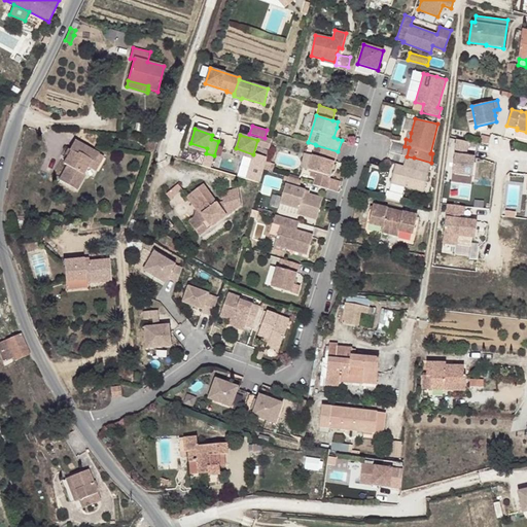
[(480,142),(488,144),(490,138),(481,136),(480,142)]
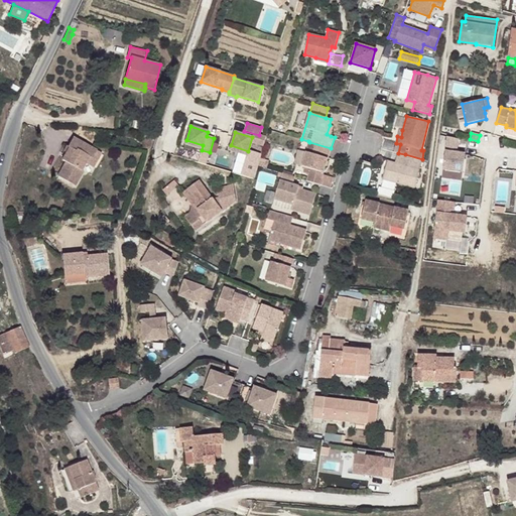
[(459,139),(447,136),(444,169),(464,172),(466,153),(458,152),(459,139)]
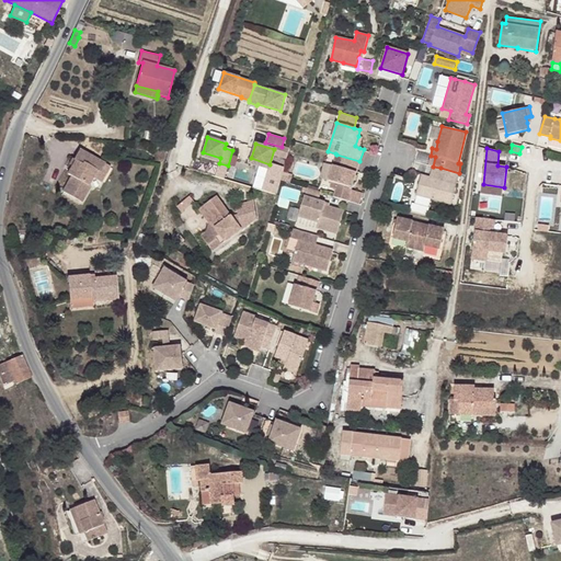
[(105,163),(80,149),(73,159),(76,160),(68,174),(71,176),(64,191),(82,202),(91,186),(89,185),(98,170),(101,172),(105,163)]
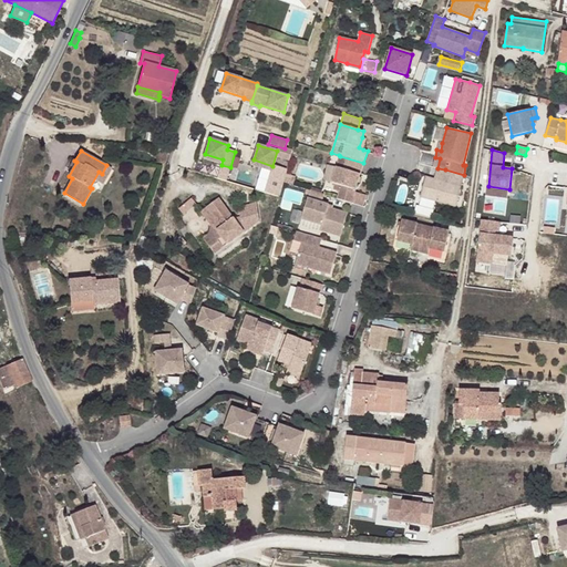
[(205,154),(204,160),(222,165),(223,160),(205,154)]
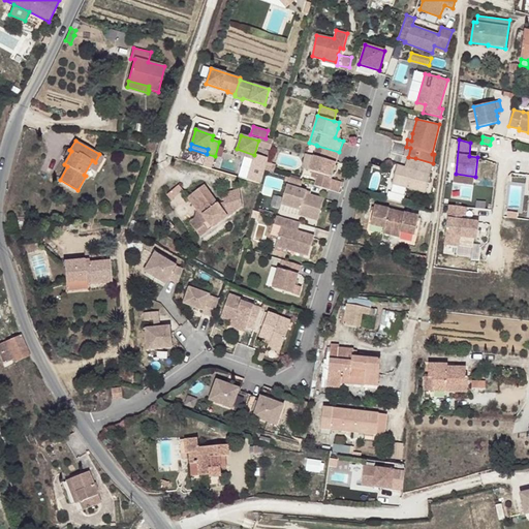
[(332,177),(339,152),(317,146),(309,170),(313,172),(312,177),(317,179),(315,185),(328,189),(332,177)]
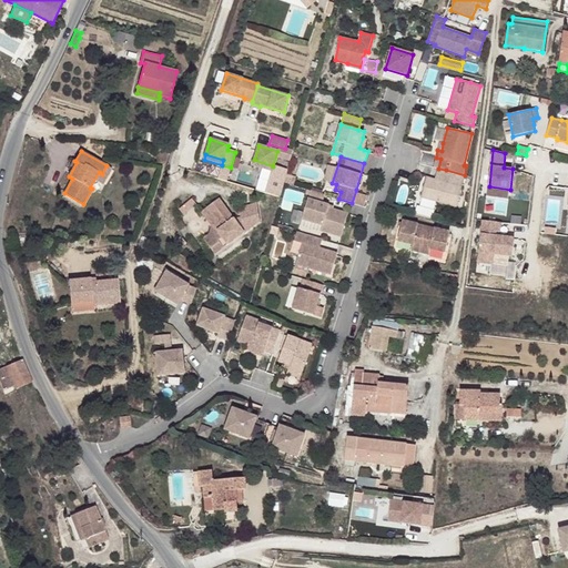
[(273,166),(254,160),(252,165),(272,171),(273,166)]
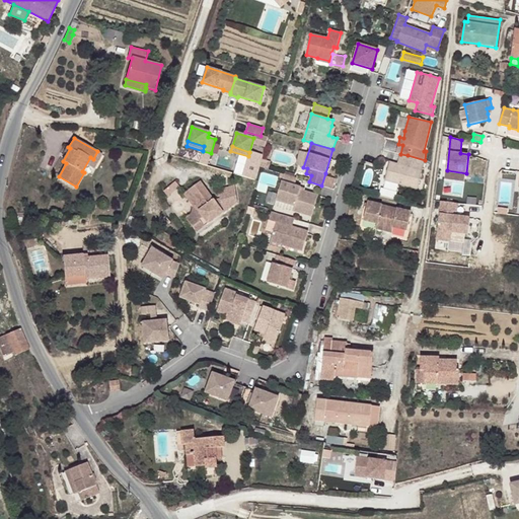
[(93,168),(101,154),(97,151),(93,159),(90,157),(86,164),(93,168)]
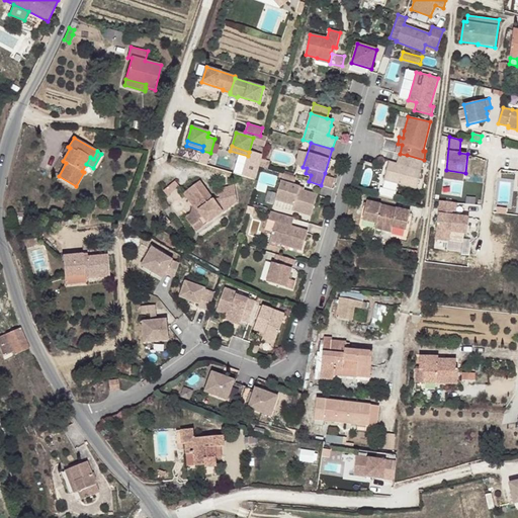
[(407,155),(400,154),(397,163),(405,166),(407,155)]
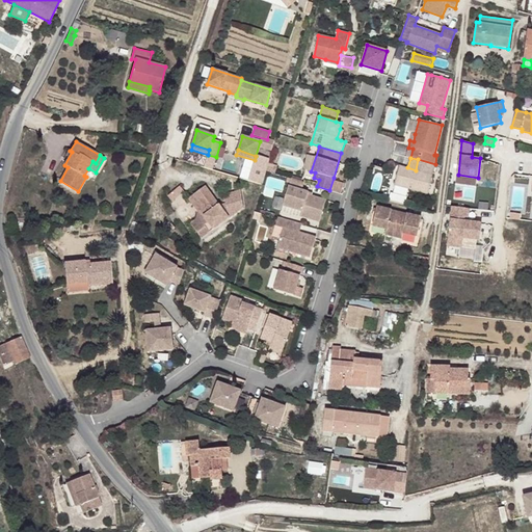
[(435,164),(418,159),(416,170),(399,166),(394,185),(409,189),(428,193),(436,164),(435,164)]
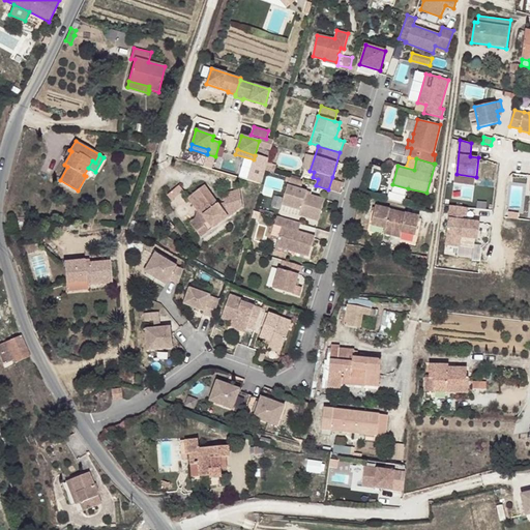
[(264,192),(273,196),(276,187),(282,189),(285,180),(270,175),(264,192)]
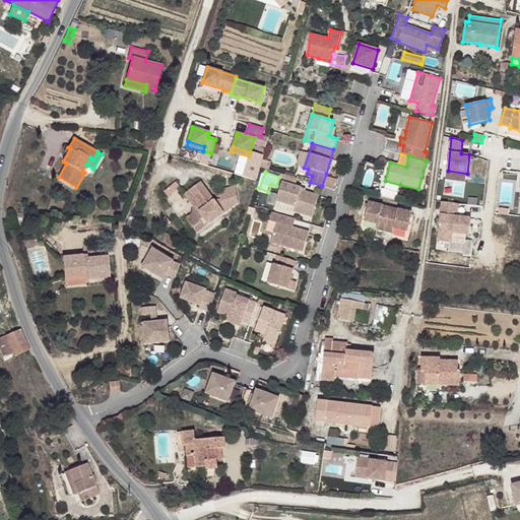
[(295,186),(297,178),(284,175),(276,201),(295,206),(294,211),(313,216),(319,195),(305,191),(301,190),(302,188),(295,186)]
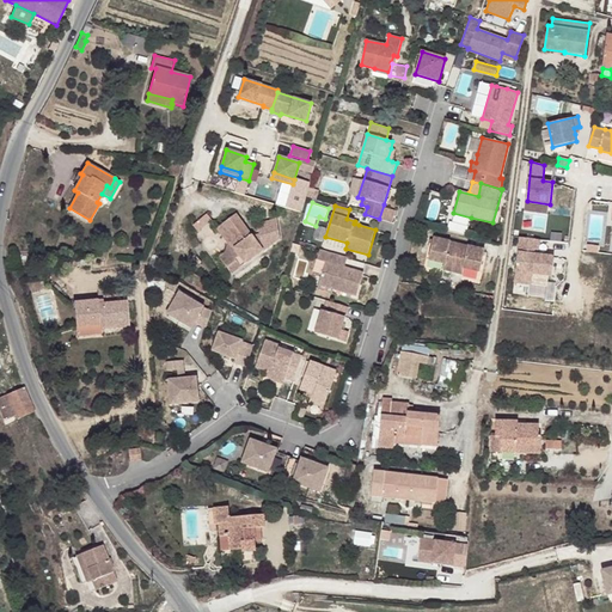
[(207,214),(197,221),(202,227),(212,220),(207,214)]
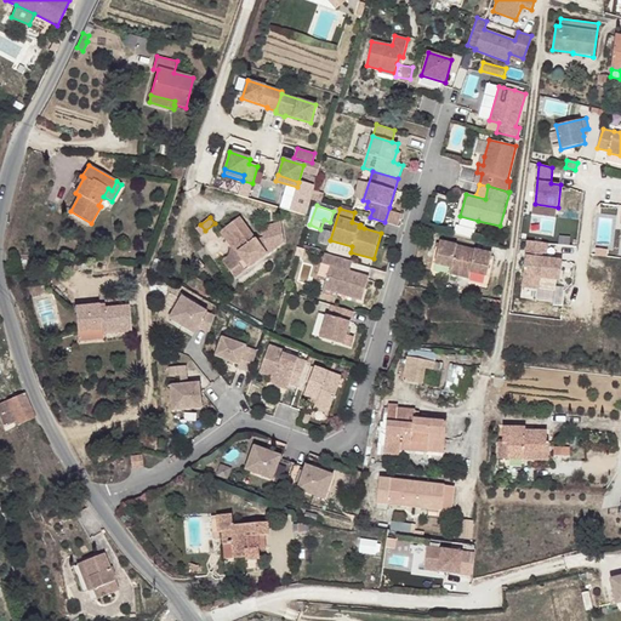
[(256,239),(240,217),(227,227),(239,244),(237,255),(237,257),(226,266),(235,278),(267,254),(256,239)]
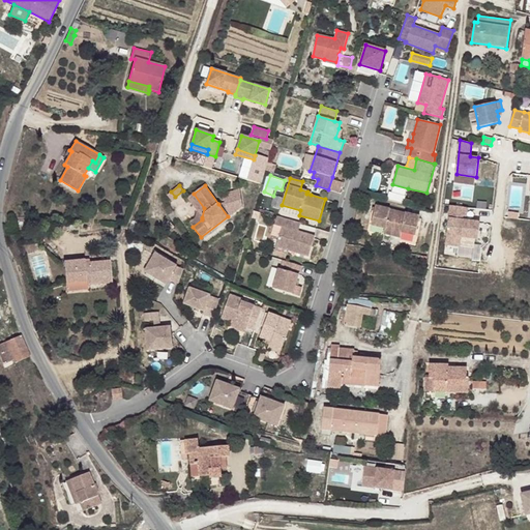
[(242,206),(240,189),(223,195),(225,203),(227,210),(231,215),(242,206)]
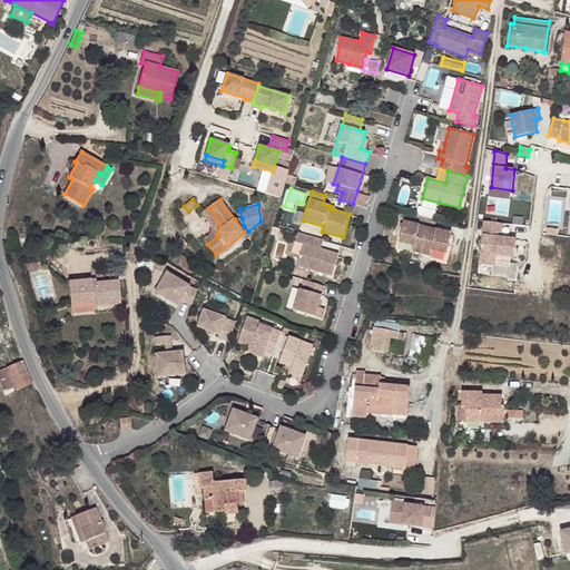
[(219,224),(208,208),(202,213),(217,234),(219,224)]
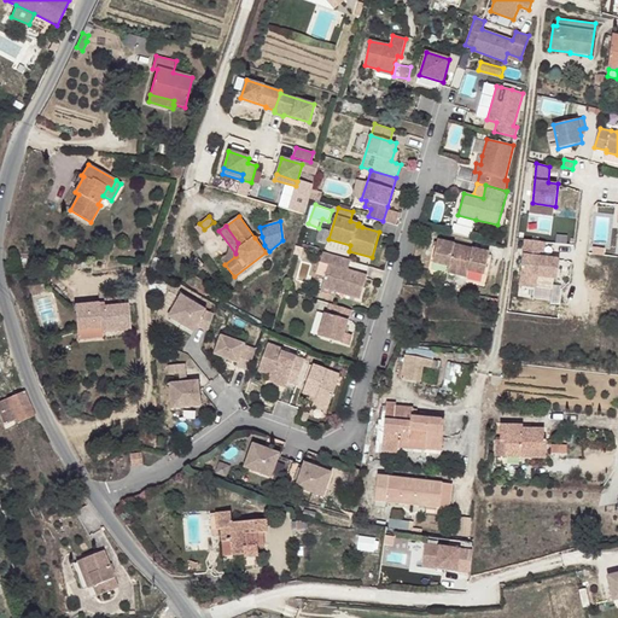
[(264,245),(262,237),(255,238),(266,252),(269,251),(264,245)]
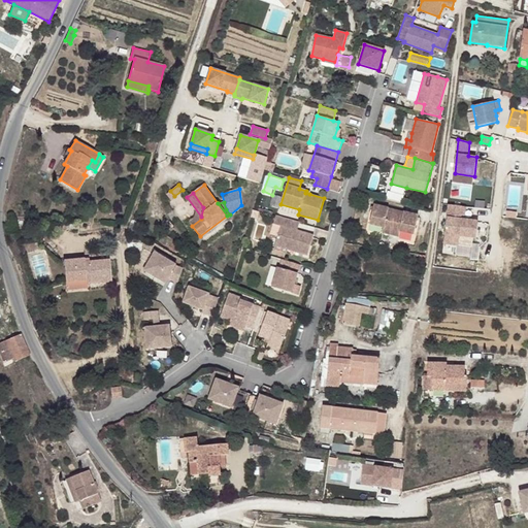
[(395,209),(373,205),(369,224),(384,227),(383,232),(390,234),(396,210),(395,209)]
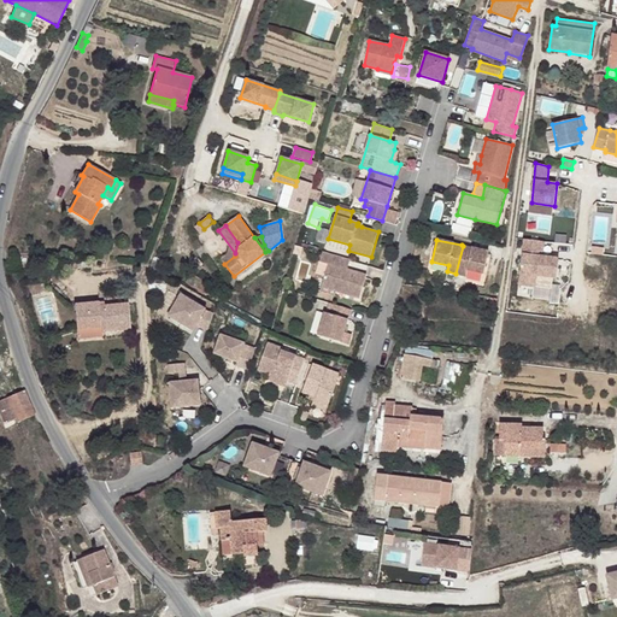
[(544,242),(524,240),(518,285),(551,289),(553,277),(556,278),(558,259),(541,257),(544,242)]
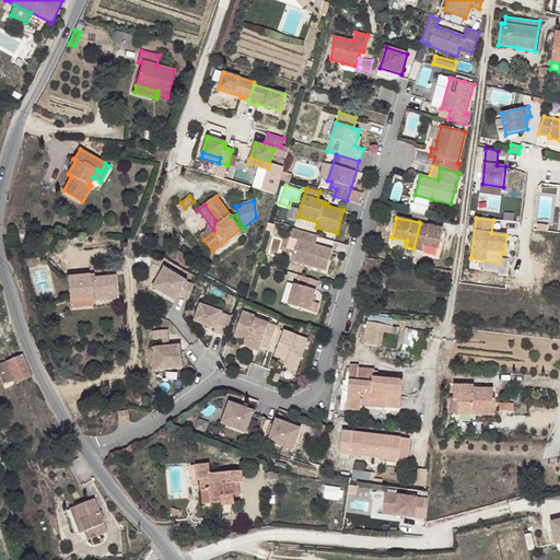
[(444,229),(428,224),(420,223),(413,248),(422,251),(424,245),(440,248),(444,229)]
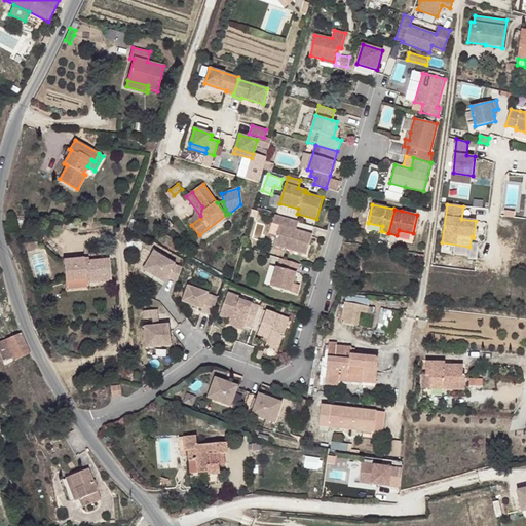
[(293,229),(295,220),(275,215),(272,223),(279,225),(274,245),(287,249),(306,255),(312,234),(293,229)]
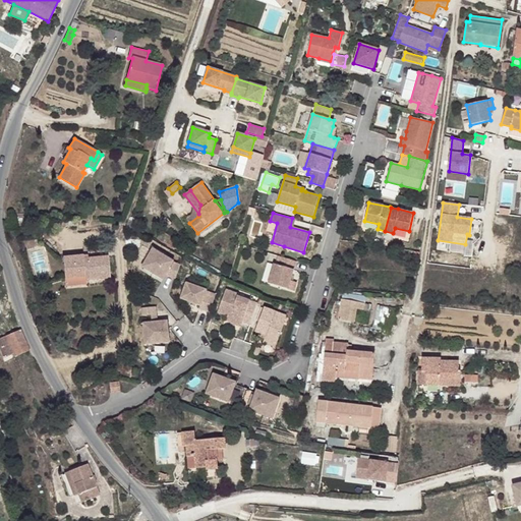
[(174,262),(154,249),(142,267),(163,279),(166,276),(175,279),(180,265),(174,262)]
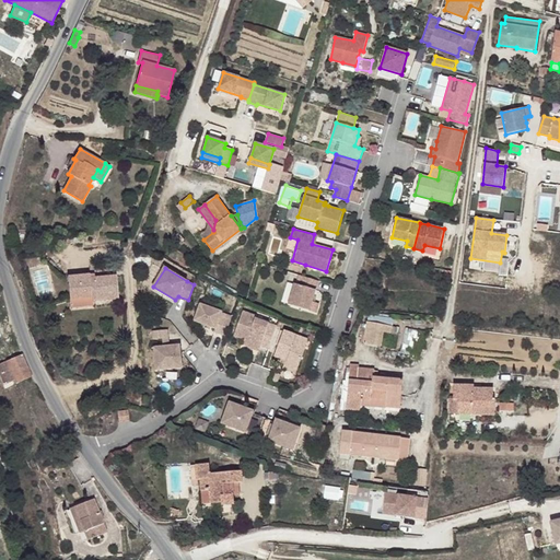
[(94,278),(90,278),(90,275),(68,276),(70,299),(92,296),(93,301),(119,299),(116,276),(94,278)]
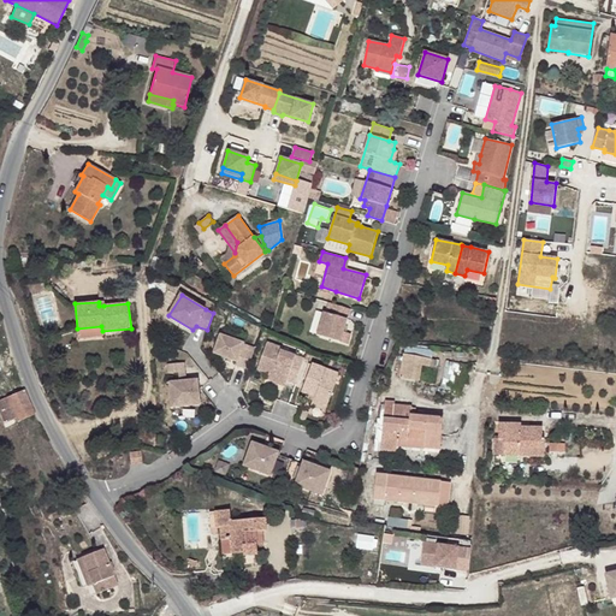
[(350,308),(332,303),(329,314),(326,313),(324,313),(318,336),(348,344),(351,335),(344,332),(350,308)]
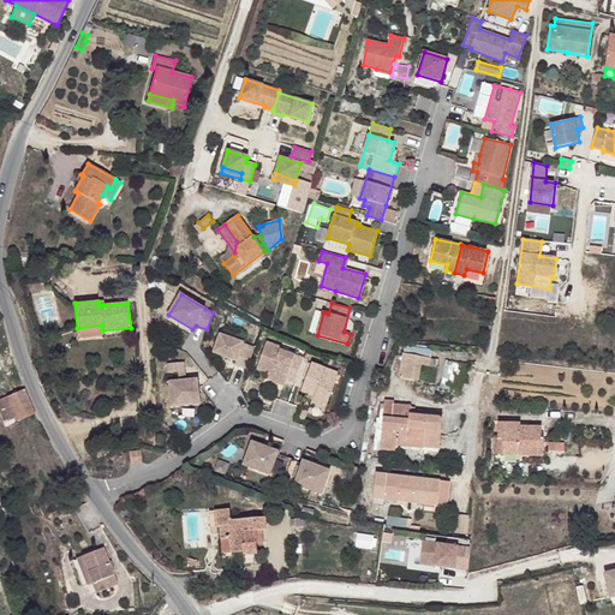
[(353,332),(356,321),(347,320),(345,330),(353,332)]
